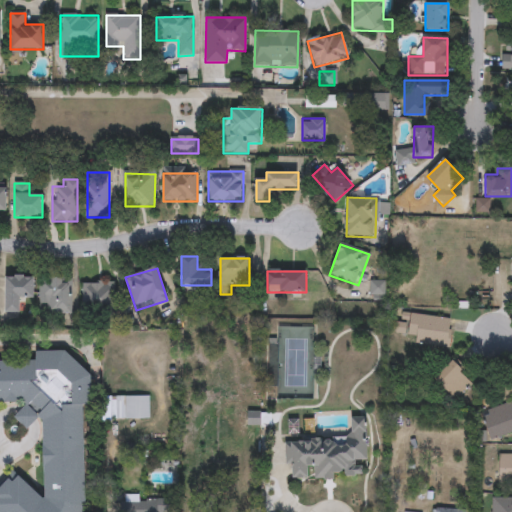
[(34,277),(34,299),(21,299),(21,313),(6,313),(6,277),(34,277)]
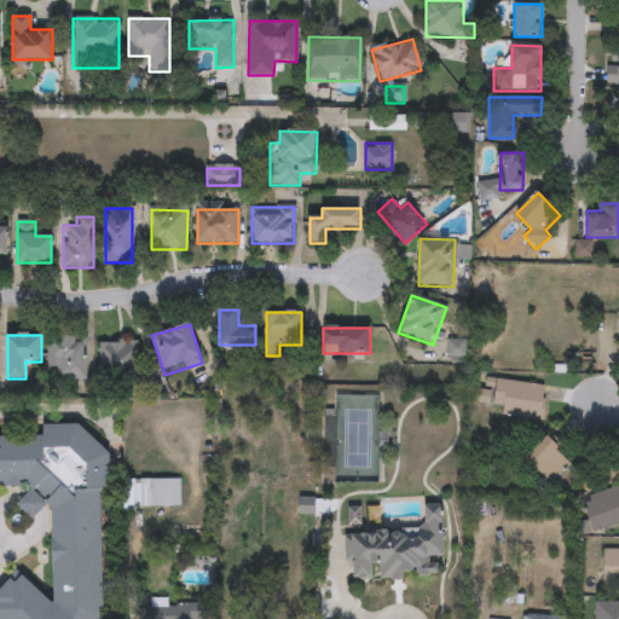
[(47,379),(48,336),(87,337),(86,380),(47,379)]
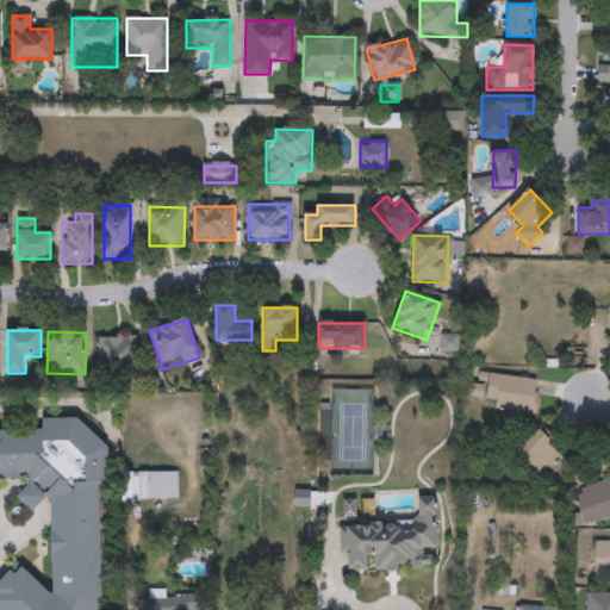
[(137,337),(137,379),(98,379),(98,337),(137,337)]
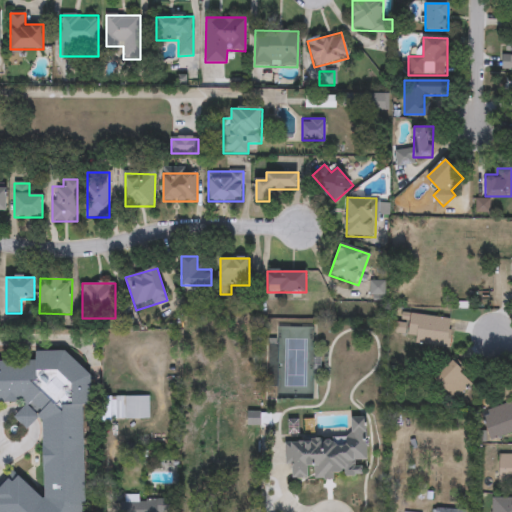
[(447,346),(400,341),(403,314),(450,319),(447,346)]
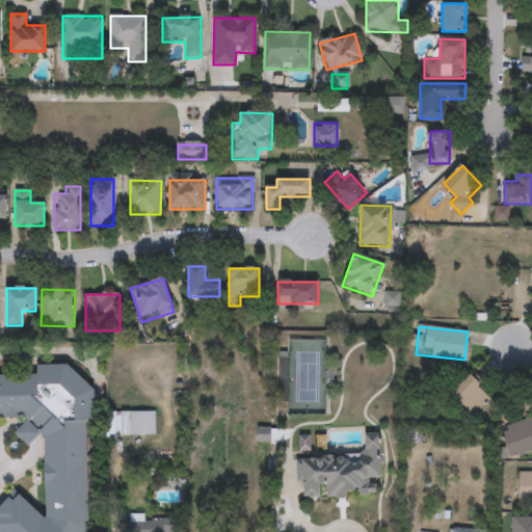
[(0,417),(21,417),(24,420),(12,433),(26,446),(38,433),(43,436),(46,516),(43,517),(10,488),(0,499),(0,531),(85,531),(87,527),(83,420),(92,419),(91,389),(65,364),(35,365),(35,374),(0,374),(0,417)]
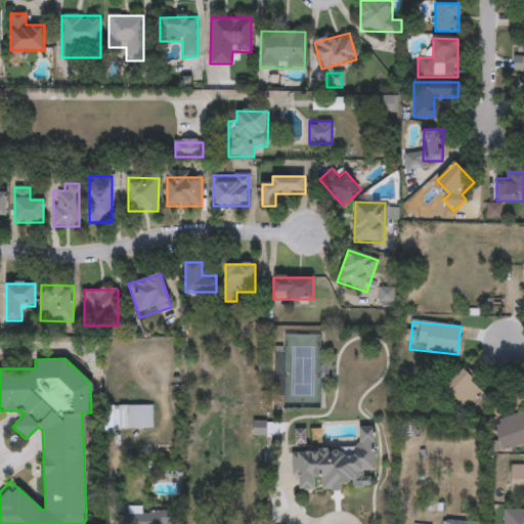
[(466,410),(445,388),(464,370),(485,392),(466,410)]
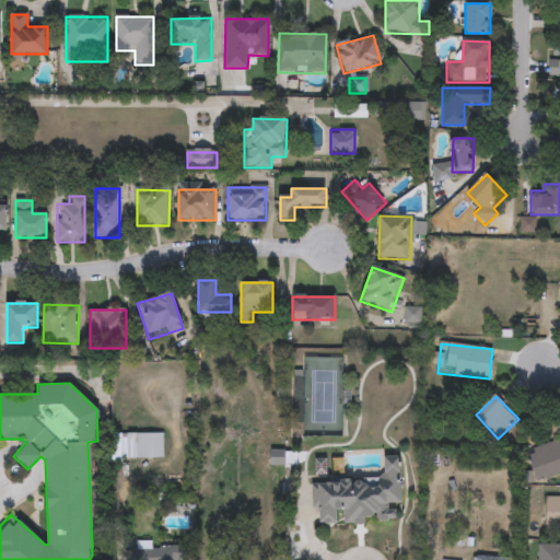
[(113,459),(113,434),(163,434),(163,459),(113,459)]
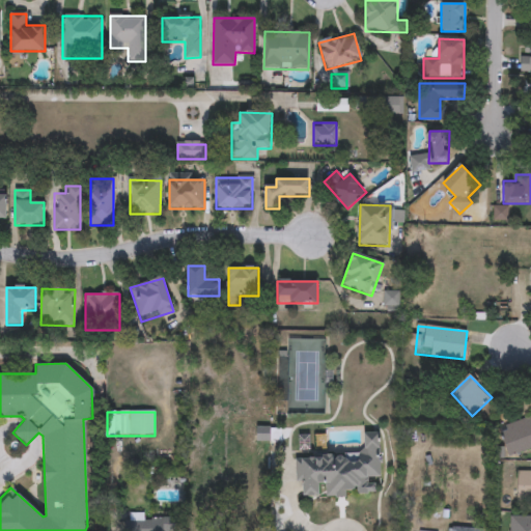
[(530,416),(530,449),(509,456),(499,427),(530,416)]
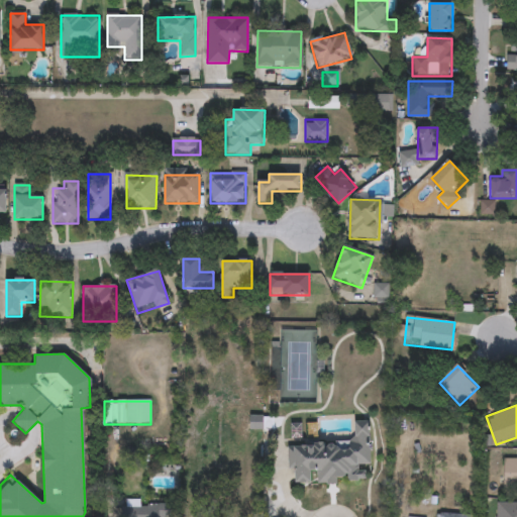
[(290,443),(352,444),(352,423),(369,423),(369,466),(362,466),(362,484),(297,484),(297,470),(290,469),(290,443)]
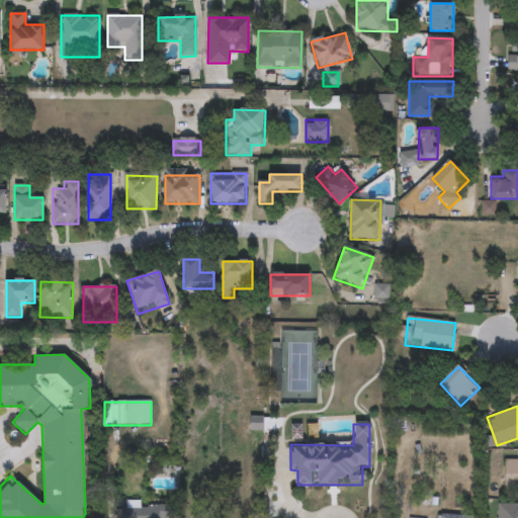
[(517,460),(517,487),(505,487),(505,460),(517,460)]
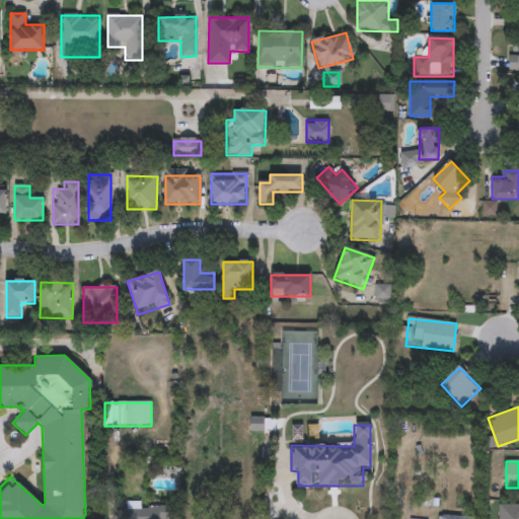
[(126,518),(126,505),(172,505),(172,518),(126,518)]
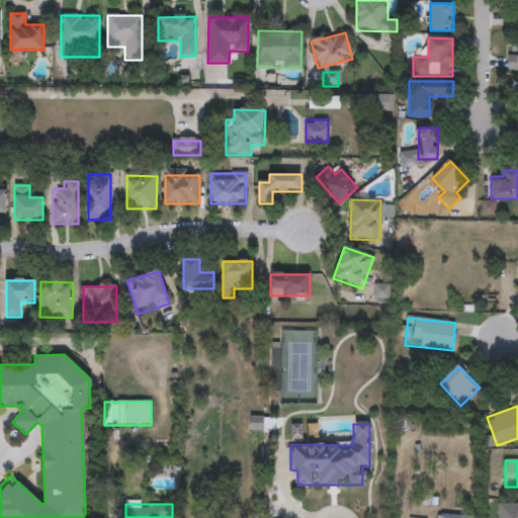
[(517,517),(497,517),(497,504),(517,504),(517,517)]
